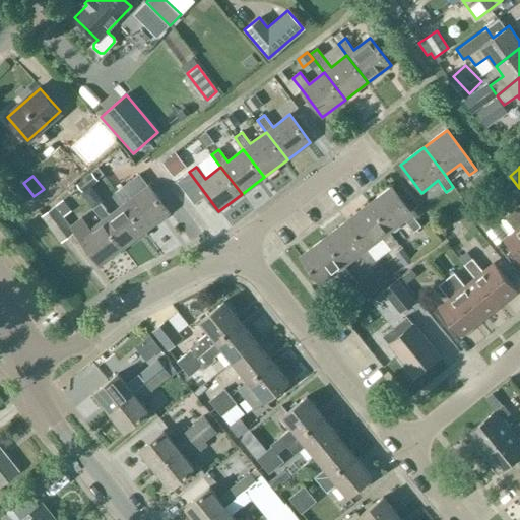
[(116,192),(125,203),(146,231),(169,213),(148,186),(132,198),(123,186),(116,192)]
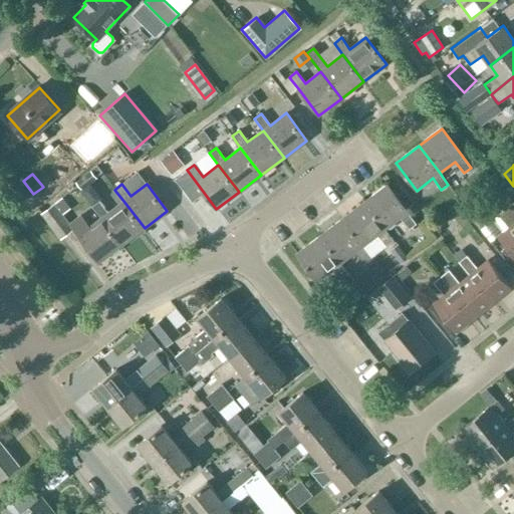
[(363,203),(384,230),(400,218),(409,230),(416,224),(407,213),(408,213),(387,185),(363,203)]
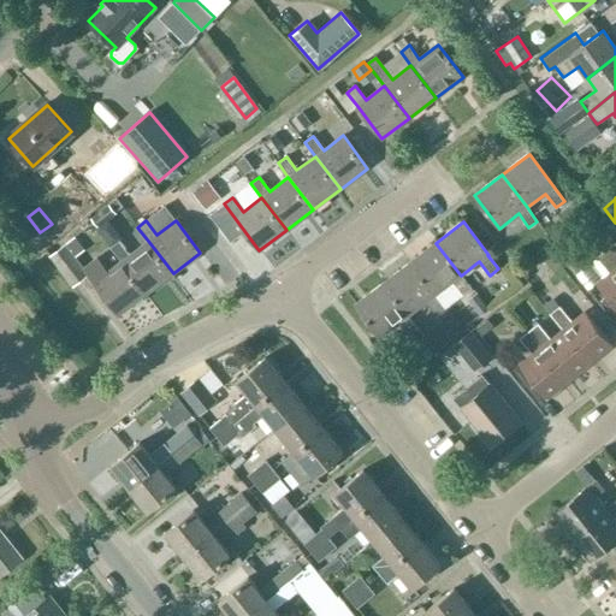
[(612,242),(606,235),(599,241),(605,248),(612,242)]
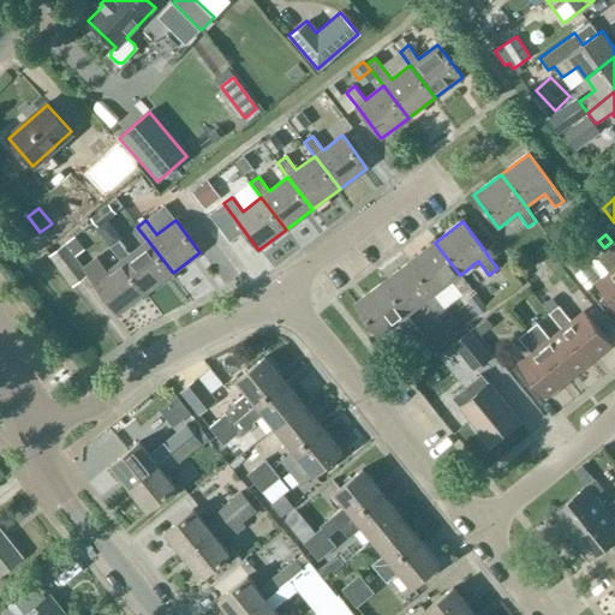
[(589,266),(568,239),(555,249),(575,276),(589,266)]
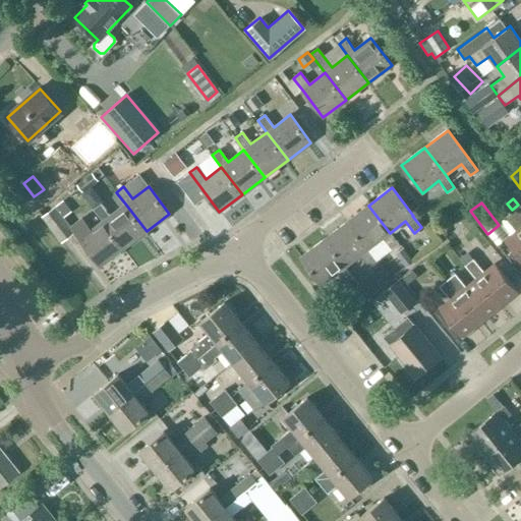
[(147,231),(125,204),(109,216),(101,204),(94,210),(102,221),(123,248),(147,231)]
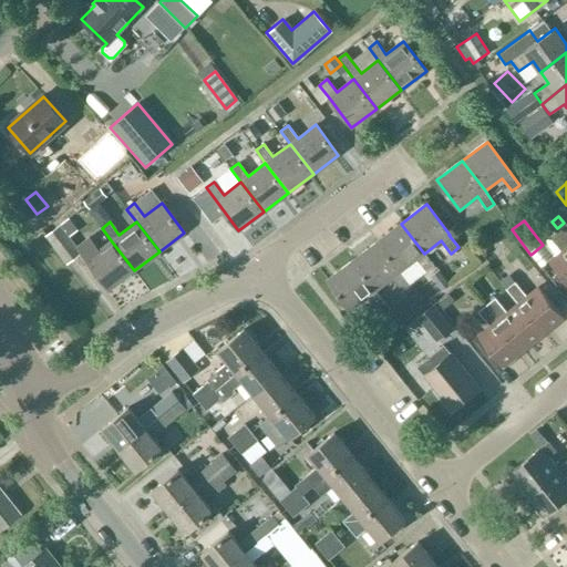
[(557,230),(566,241),(566,224),(566,223),(557,230)]
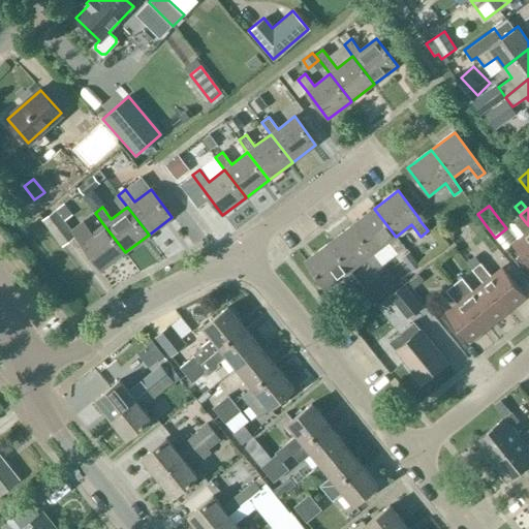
[(351,226),(373,254),(389,242),(398,254),(405,248),(396,237),(374,209),(351,226)]
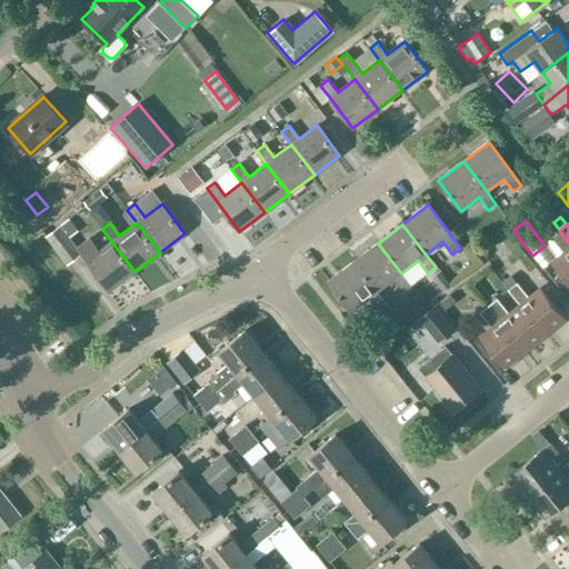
[(80,252),(59,226),(47,236),(68,262),(80,252)]
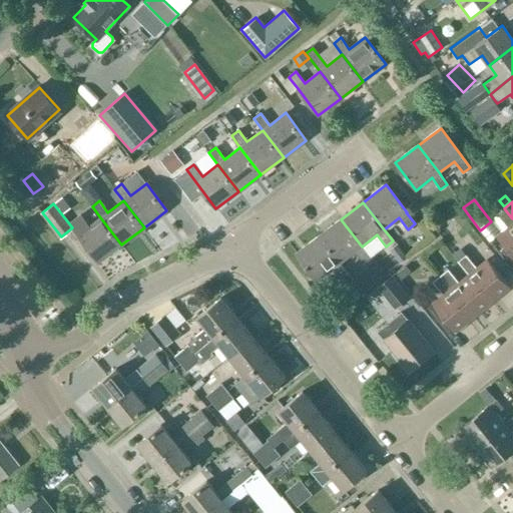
[(512,218),(504,208),(496,214),(507,227),(497,236),(512,255),(512,218)]
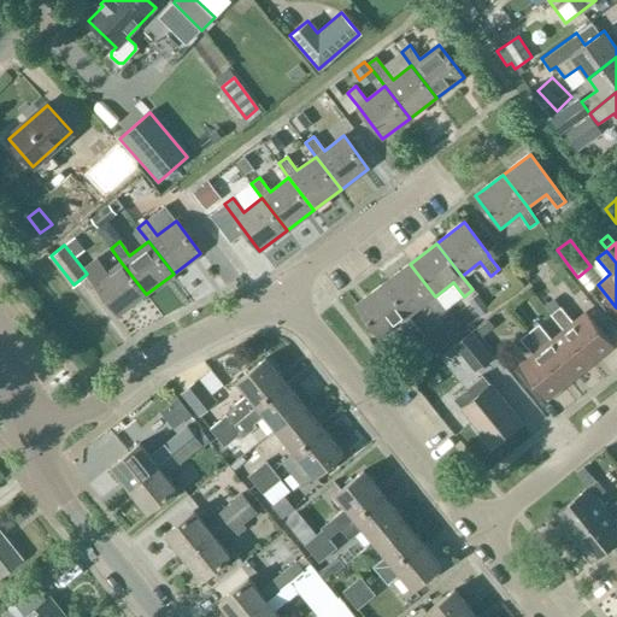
[(119,316),(146,294),(121,262),(103,276),(92,262),(83,269),(94,282),(94,283),(119,316)]
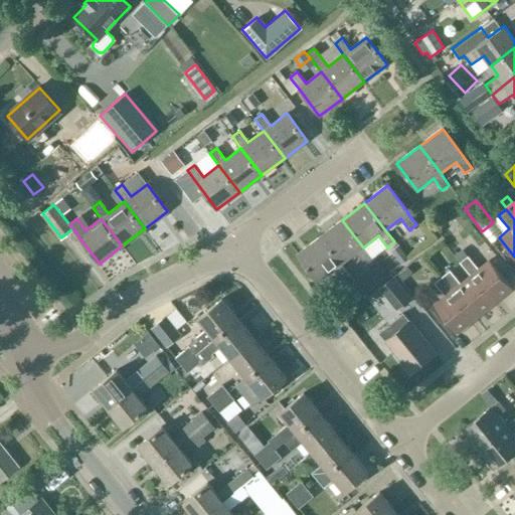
[(320,237),(341,265),(356,252),(365,265),(372,260),(363,247),(342,220),(320,237)]
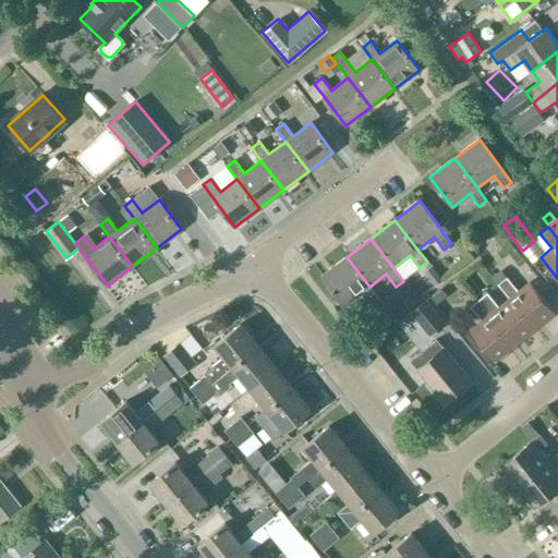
[(370,287),(347,257),(322,276),(344,305),(362,292),(372,305),(378,299),(370,287)]
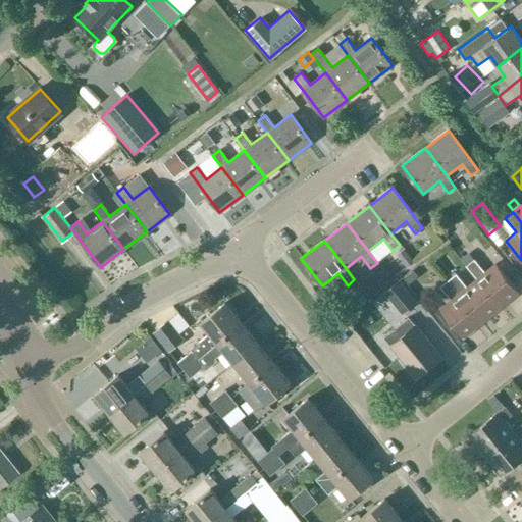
[(477,279),(501,308),(519,293),(496,264),(484,272),(474,259),(466,265),(477,279)]
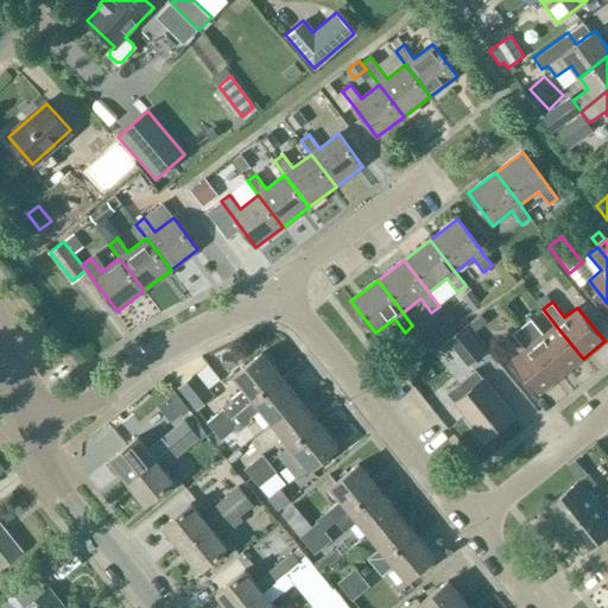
[(561,375),(583,359),(556,325),(544,335),(531,320),(521,327),(561,375)]
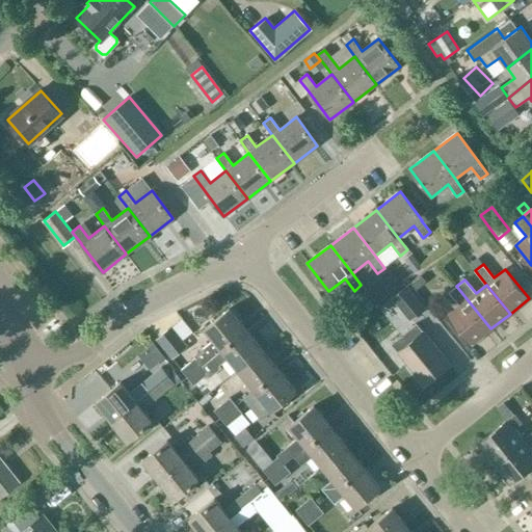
[(409,320),(424,308),(406,286),(392,298),(409,320)]
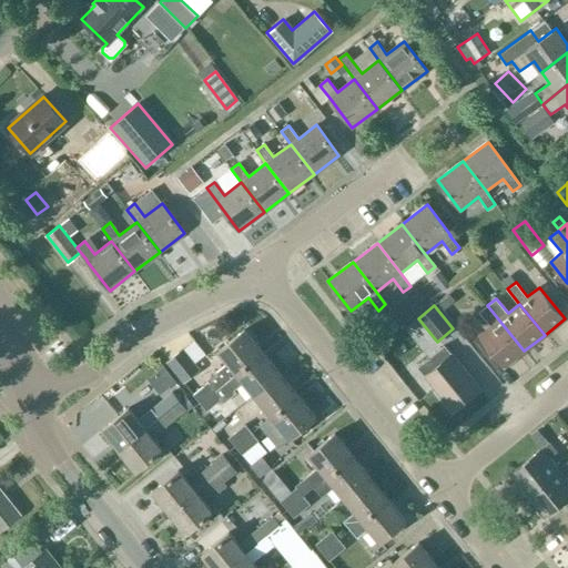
[(524,351),(487,305),(478,312),(490,327),(478,336),(504,367),(524,351)]
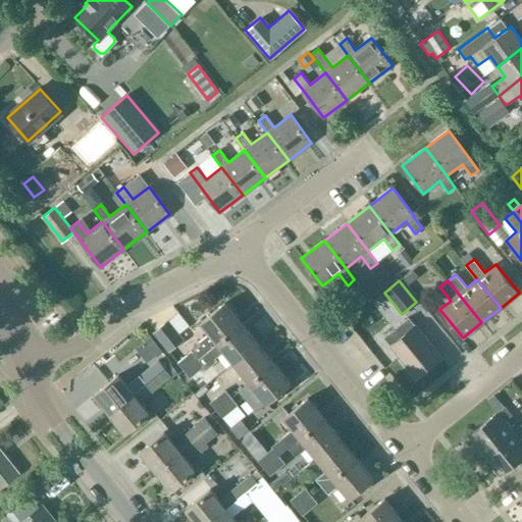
[(199,358),(207,351),(241,323),(224,304),(200,323),(209,333),(190,349),(192,351),(177,363),(184,370),(199,358)]
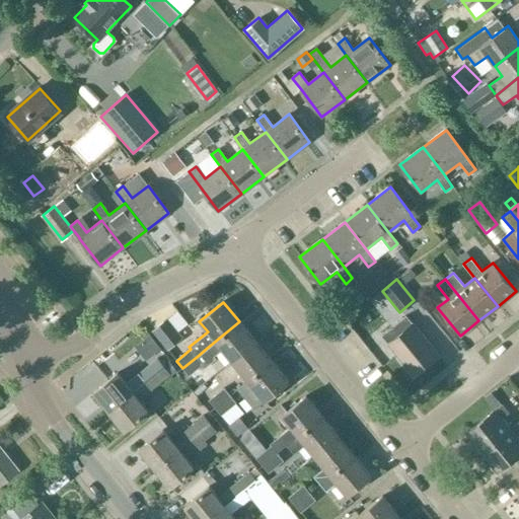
[(188,302),(177,309),(187,323),(198,316),(188,302)]
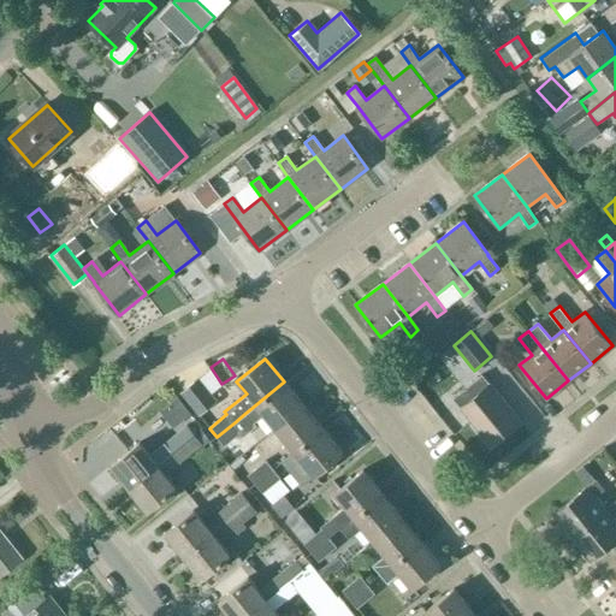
[(490,444),(520,420),(490,384),(481,375),(468,386),(475,396),(461,408),(490,444)]
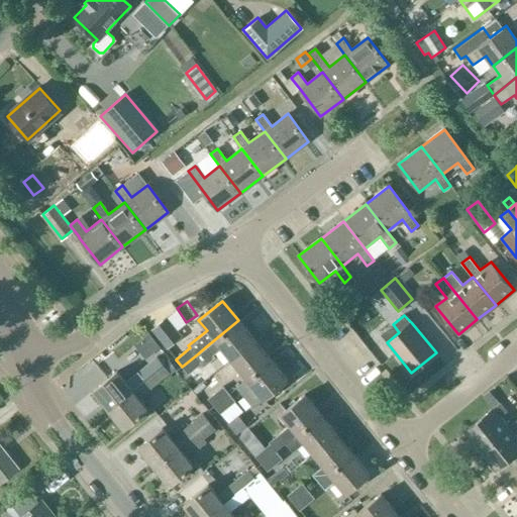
[(180,338),(165,319),(151,329),(167,348),(180,338)]
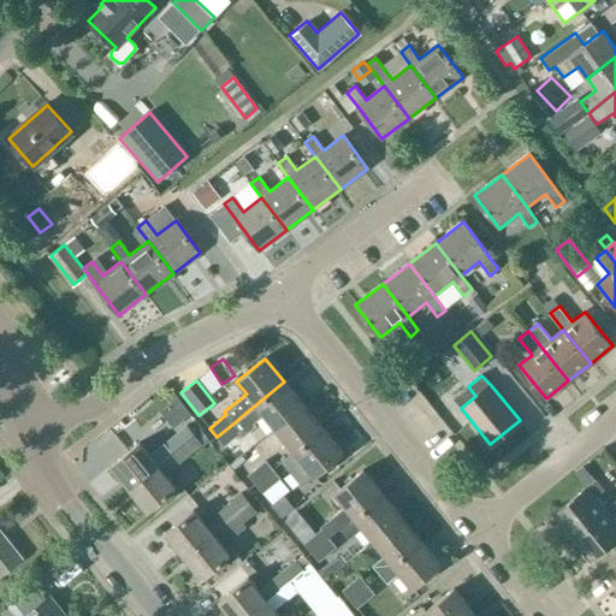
[(276,428),(303,406),(284,381),(244,414),(253,424),(264,415),(276,428)]
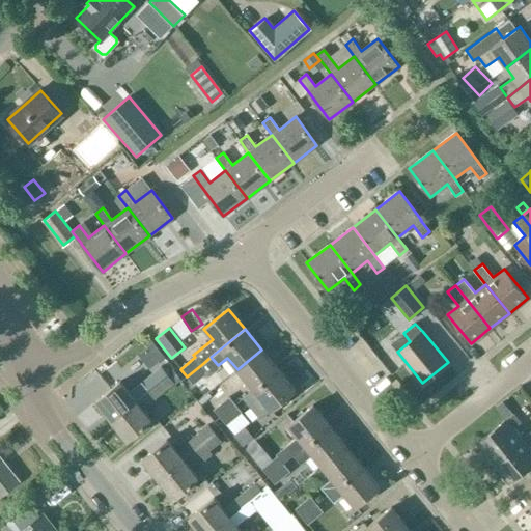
[(253,390),(278,370),(261,350),(238,369),(253,390)]
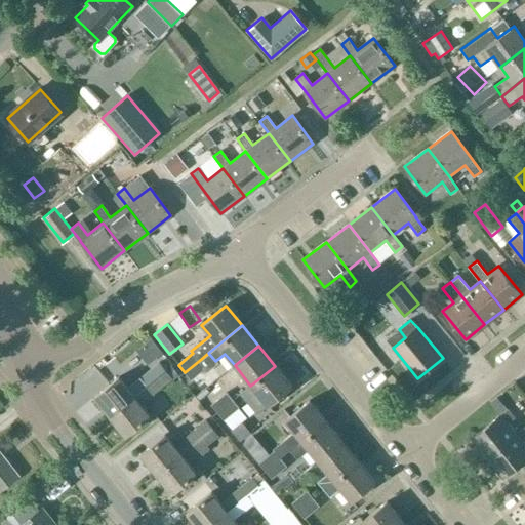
[(200,360),(185,372),(191,380),(206,368),(200,360)]
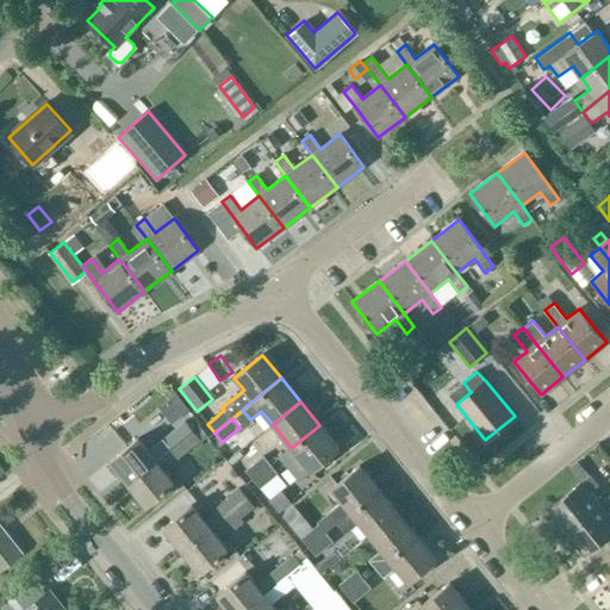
[(110,461),(128,484),(192,431),(185,422),(148,452),(137,439),(110,461)]
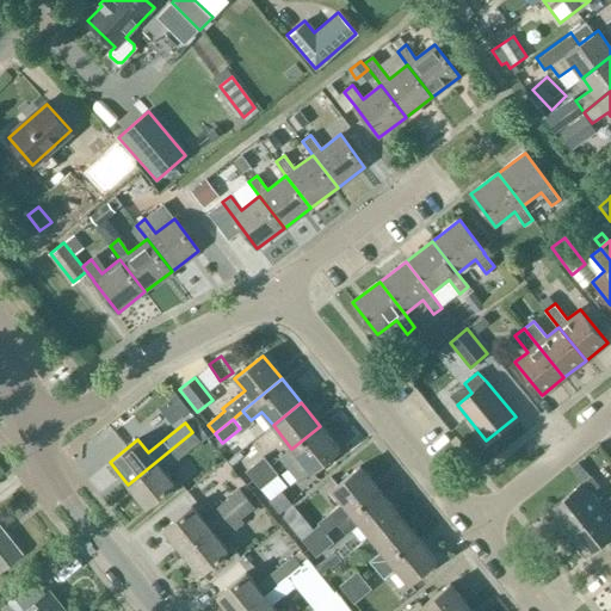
[(283,456),(302,480),(339,450),(320,426),(291,449),(283,456)]
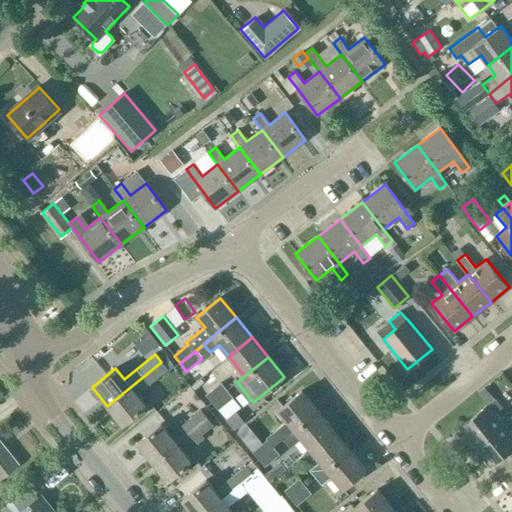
[(167,370),(161,362),(107,406),(122,425),(146,406),(137,395),(167,370)]
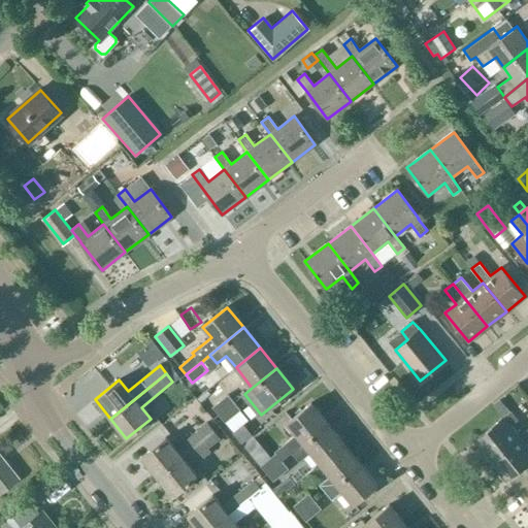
[(219,415),(234,402),(228,395),(212,407),(219,415)]
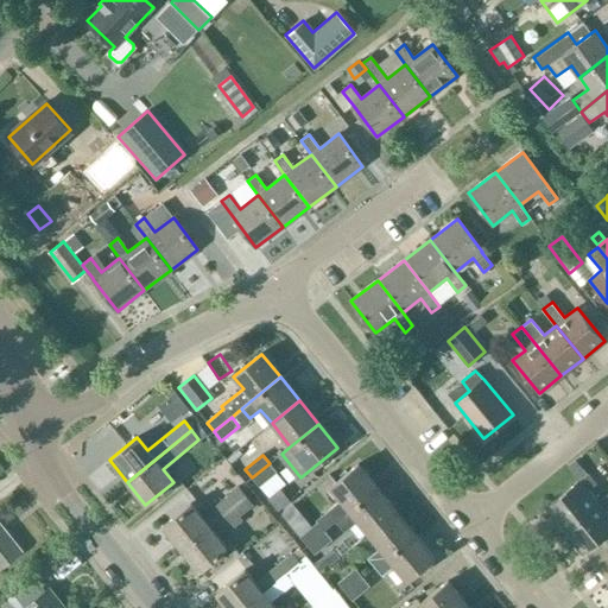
[(270,463),(252,477),(259,487),(277,473),(270,463)]
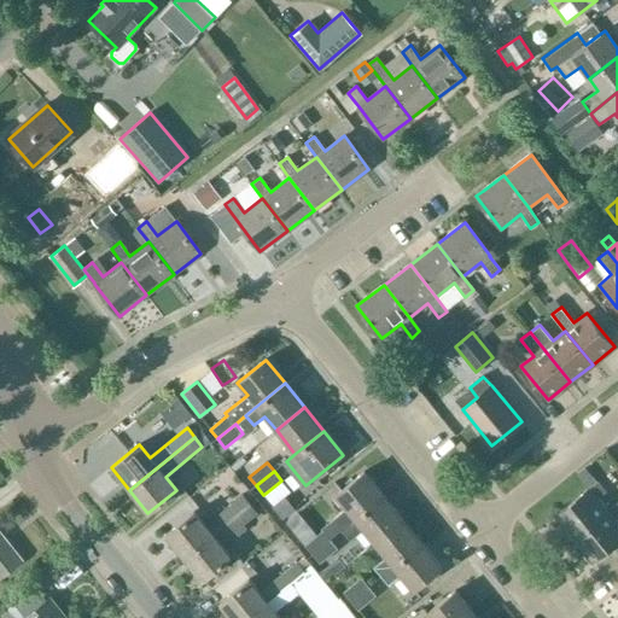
[(338,518),(345,528),(384,496),(363,472),(336,495),(348,509),(338,518)]
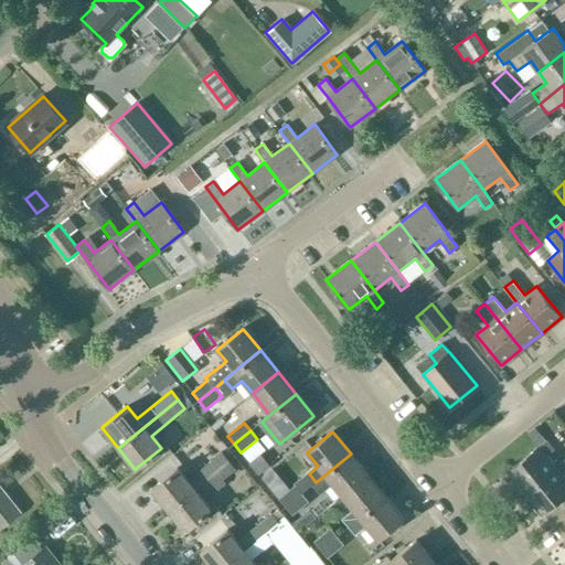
[(524,493),(555,468),(545,456),(554,449),(546,440),(507,471),(524,493)]
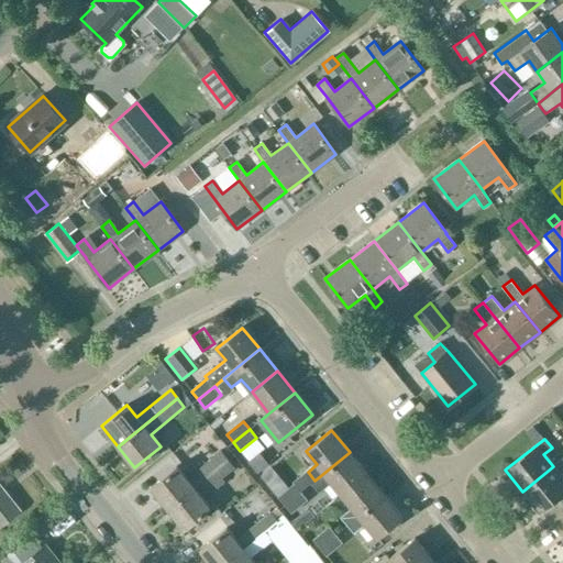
[(151,487),(167,508),(227,460),(220,451),(186,478),(176,466),(151,487)]
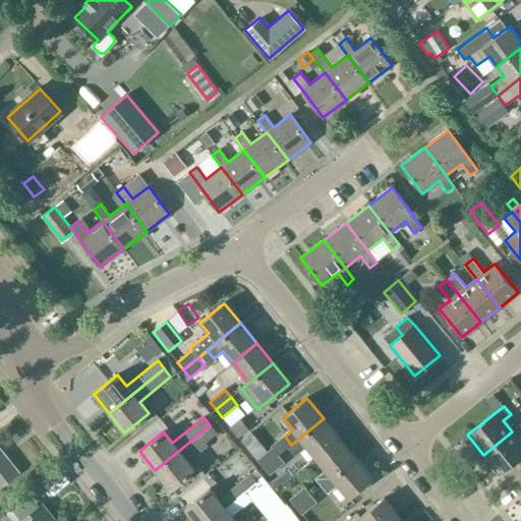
[(305,446),(315,458),(340,439),(324,418),(291,445),(297,452),(305,446)]
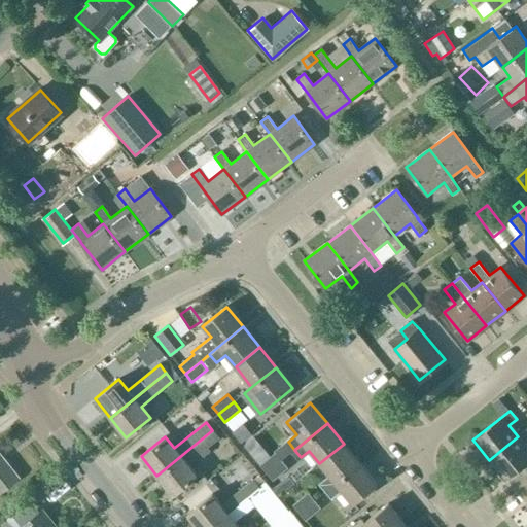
[(218,438),(212,430),(156,476),(173,495),(197,476),(187,464),(218,438)]
